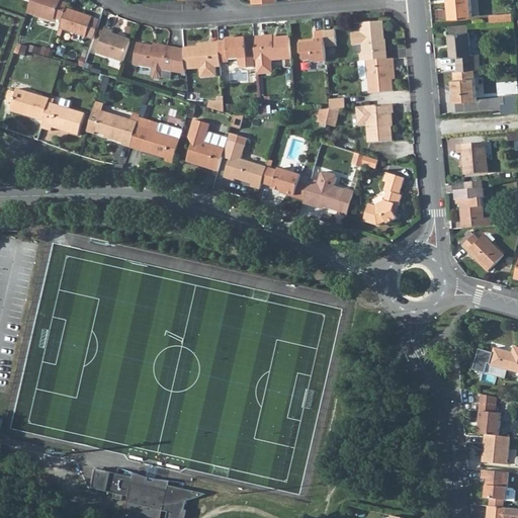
[(55,18),(63,21),(67,8),(69,3),(62,0),(61,0),(31,0),(28,13),(54,22),(55,18)]
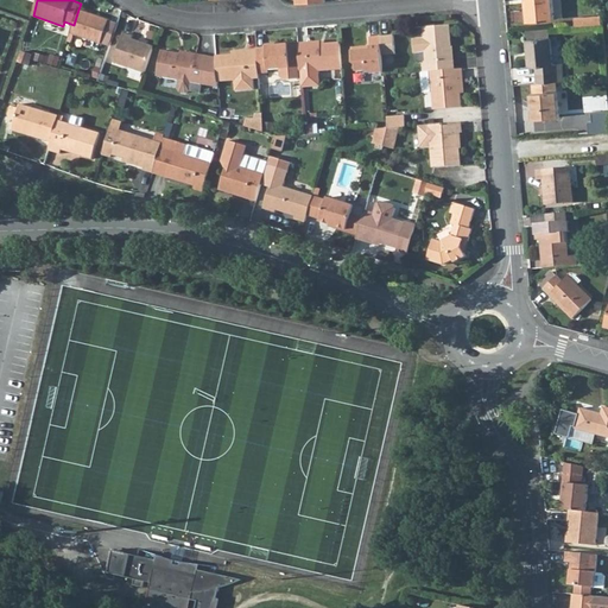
[(552,0),(525,0),(527,21),(555,19),(552,0)]
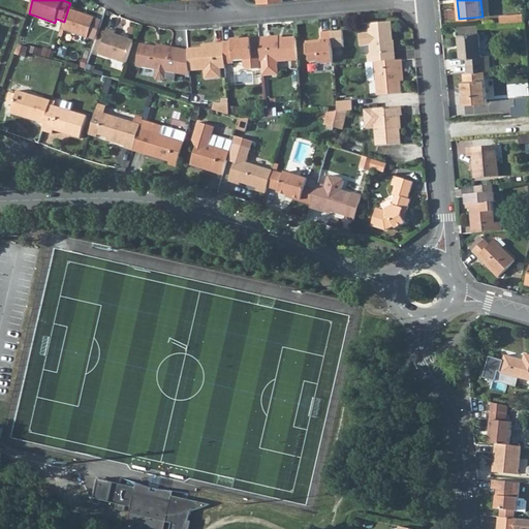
[(95,18),(68,8),(64,22),(62,28),(89,37),(95,18)]
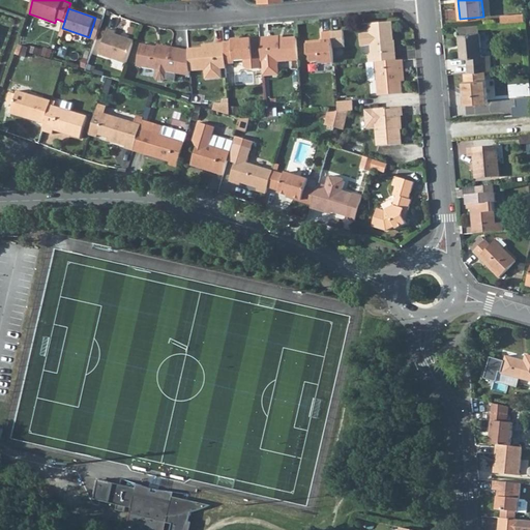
[(525,15),(501,16),(502,23),(525,21),(525,15)]
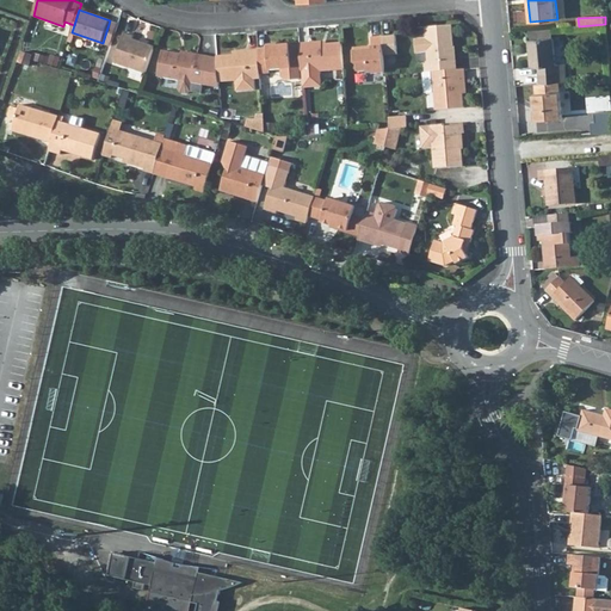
[(118,24),(110,20),(103,43),(111,45),(118,24)]
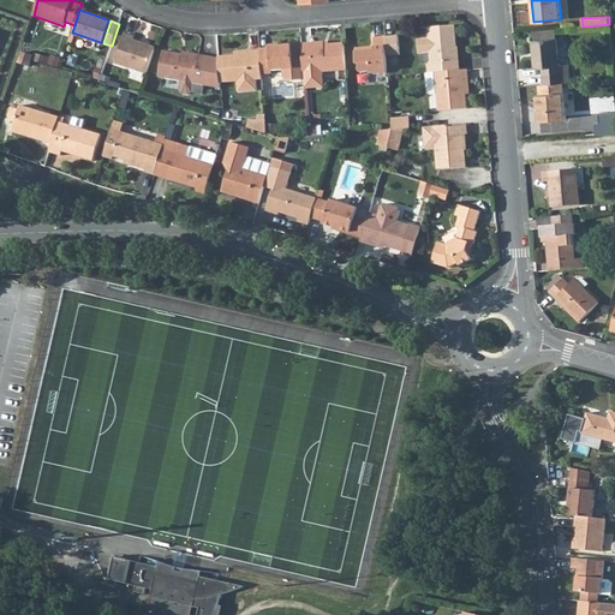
[(428,64),(429,72),(436,72),(461,70),(460,60),(459,60),(455,24),(429,27),(418,28),(419,39),(417,39),(418,54),(421,54),(421,61),(424,64),(428,64)]
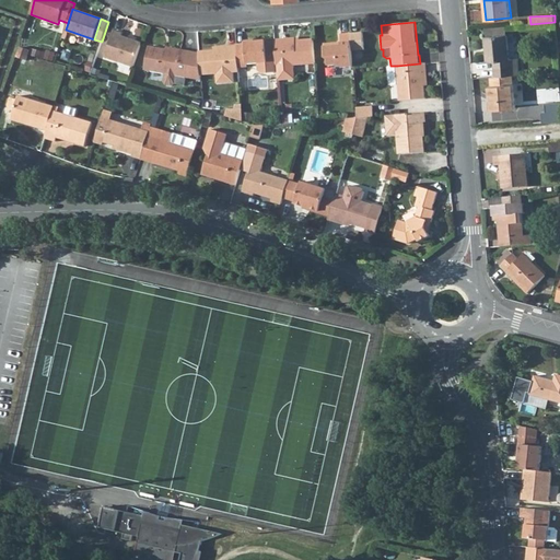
[(506,26),(485,28),(485,36),(508,34),(506,26)]
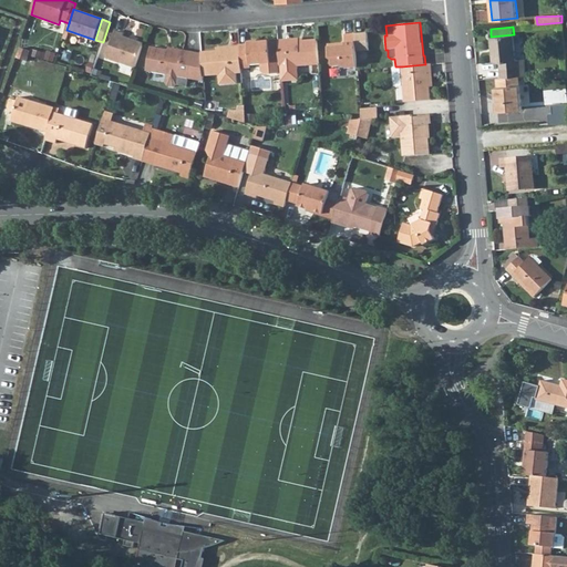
[(115,30),(106,58),(135,68),(143,43),(123,35),(124,33),(115,30)]
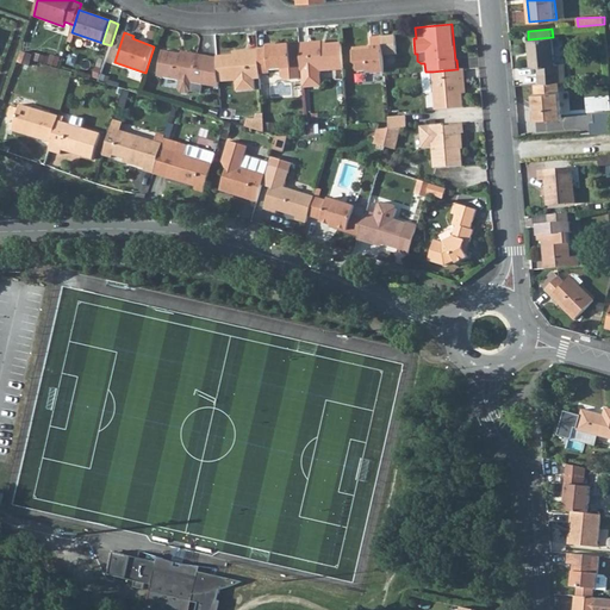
[(383,36),(384,54),(396,53),(394,35),(383,36)]
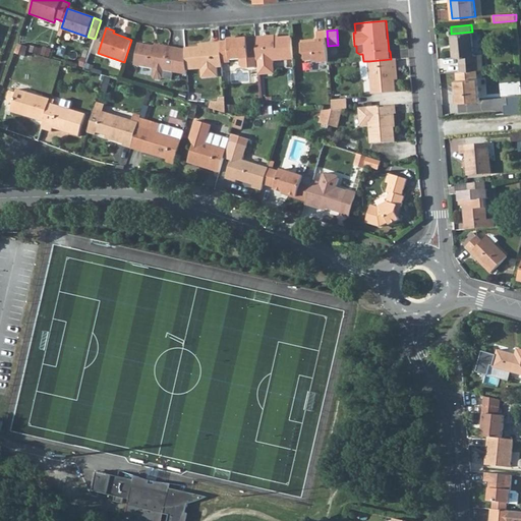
[(305,56),(306,61),(315,60),(319,63),(329,62),(328,46),(327,31),(316,32),(317,42),(314,42),(312,40),(302,40),(302,53),(305,56)]
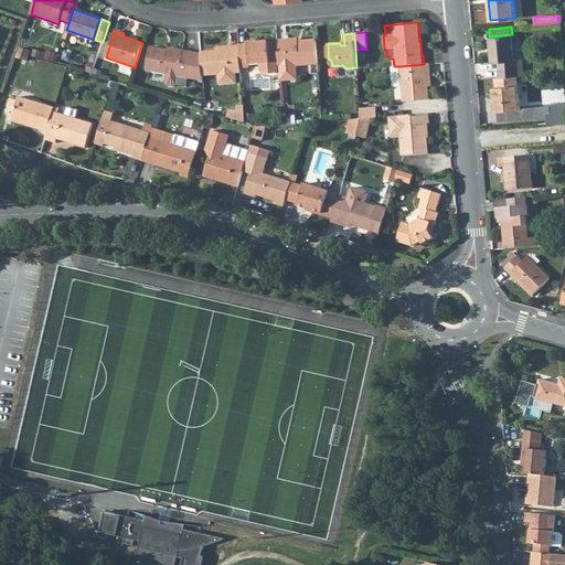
[(512,34),(489,36),(491,62),(498,61),(500,77),(518,76),(524,75),(523,59),(513,60),(512,34)]
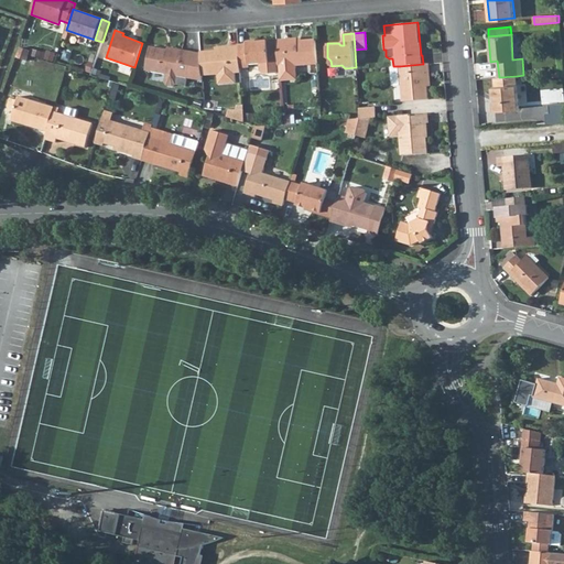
[(296,65),(317,64),(315,39),(299,40),(297,38),(277,40),(277,41),(280,73),(280,80),(293,79),(297,75),(296,65)]
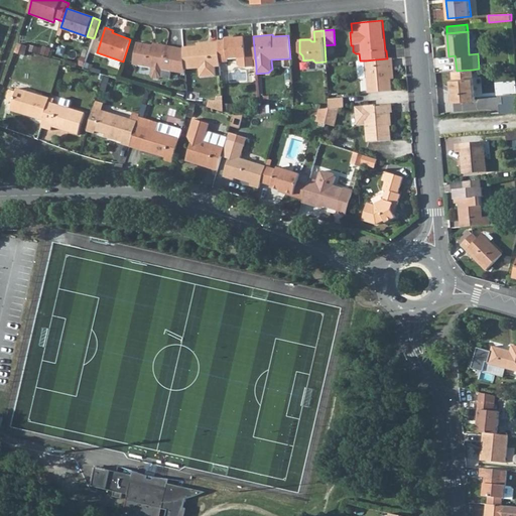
[(218,40),(219,41),(220,62),(229,61),(229,58),(238,58),(239,66),(242,68),(256,67),(253,37),(246,37),(226,38),(226,39),(218,40)]
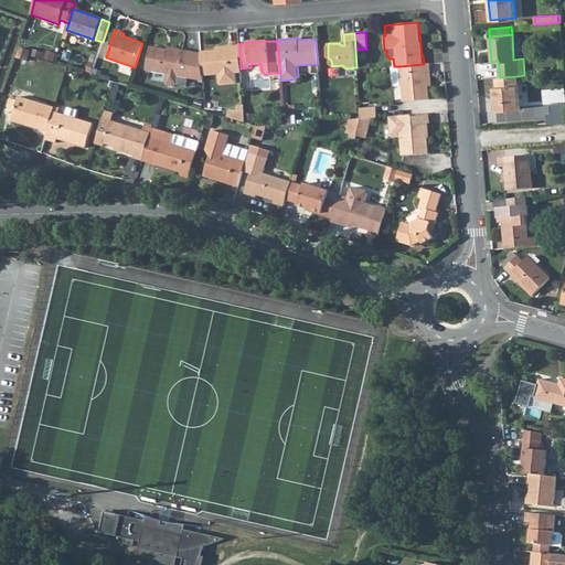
[(201,51),(201,53),(203,75),(219,74),(236,73),(242,73),(241,68),(240,45),(227,46),(227,49),(216,50),(201,51)]
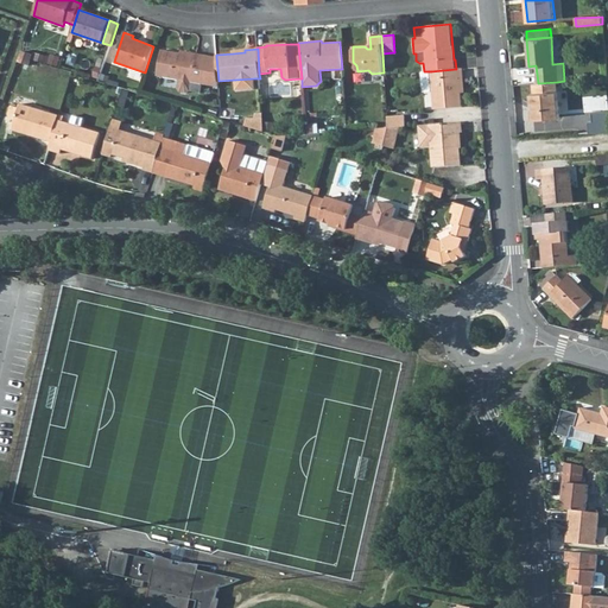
[(21,50),(18,62),(29,65),(31,61),(32,55),(21,50)]
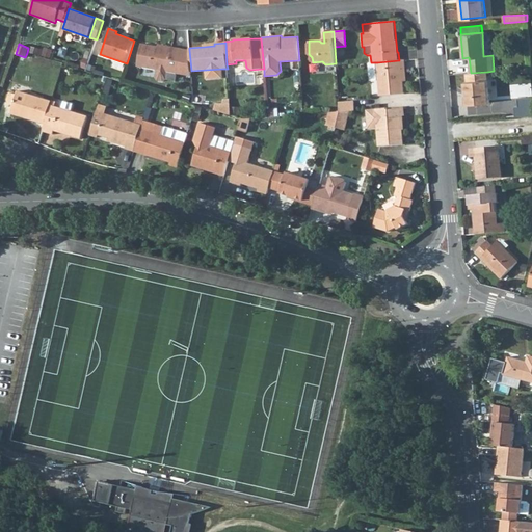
[(191,71),(189,50),(173,47),(171,49),(141,44),(138,67),(158,70),(156,77),(158,80),(163,81),(166,79),(176,81),(177,73),(191,76),(191,71)]
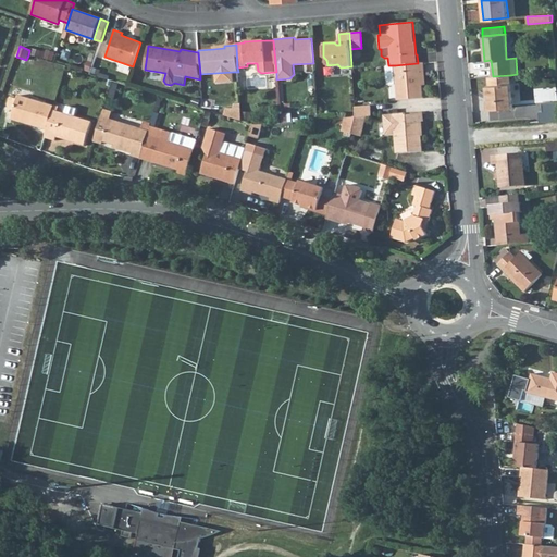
[(32,49),(31,54),(42,58),(44,52),(32,49)]
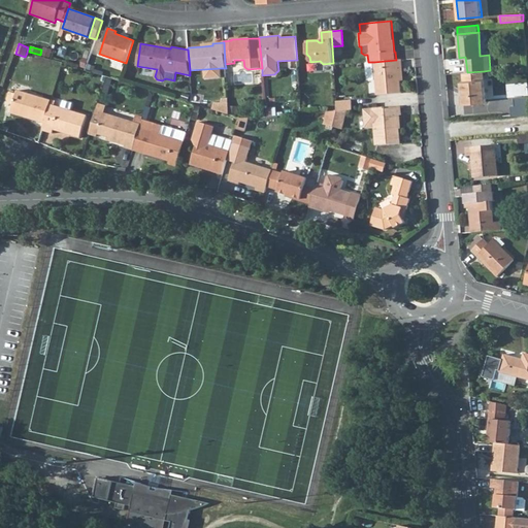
[(396,60),(374,62),(375,78),(377,95),(401,93),(400,80),(399,68),(402,68),(402,59),(396,60)]
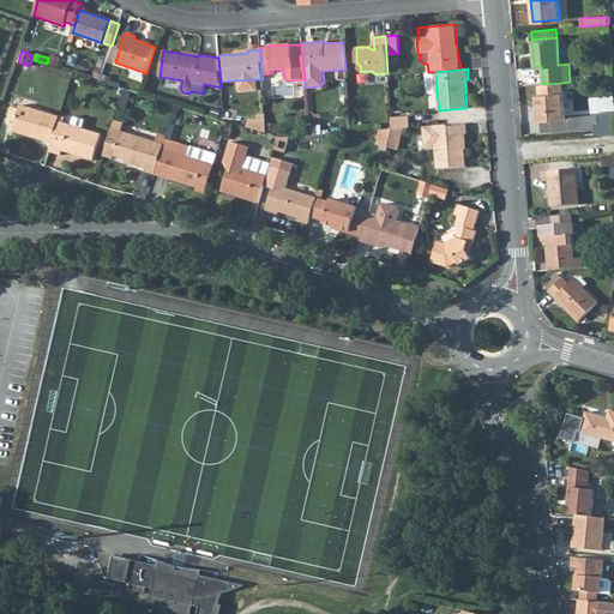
[(426,72),(427,92),(437,91),(435,72),(428,72),(426,72)]
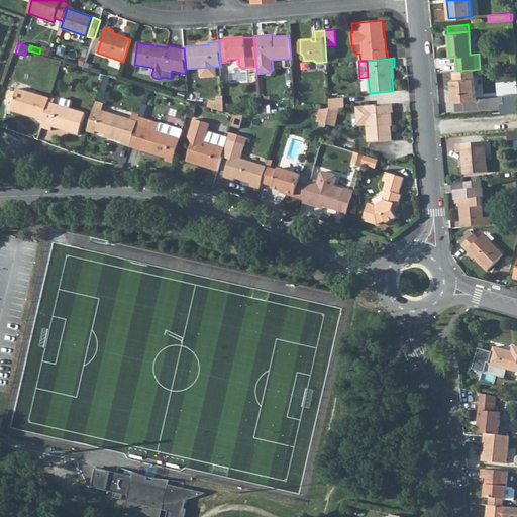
[(87,63),(85,68),(92,70),(92,72),(101,74),(102,70),(93,68),(94,65),(87,63)]
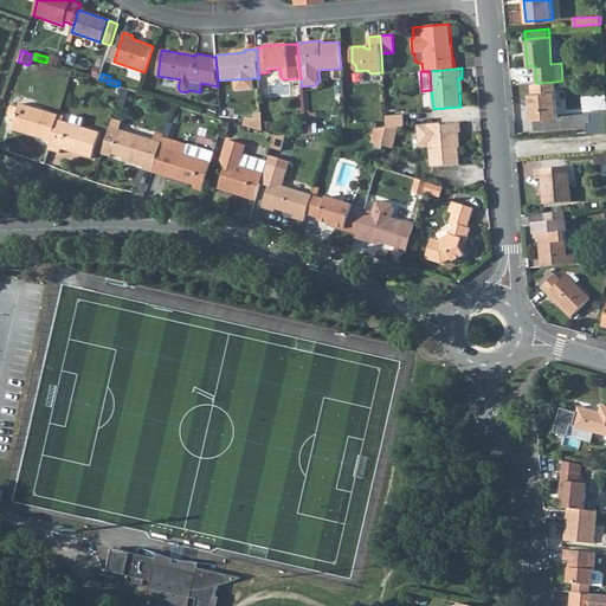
[(253,78),(234,79),(236,90),(253,89),(253,78)]
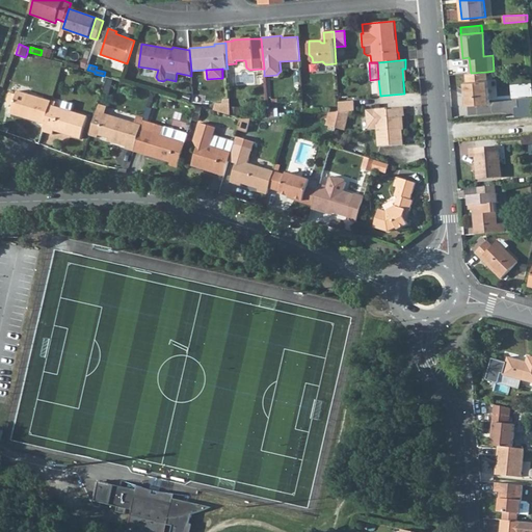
[(471,73),(466,73),(467,81),(464,81),(467,104),(489,102),(487,72),(471,73)]
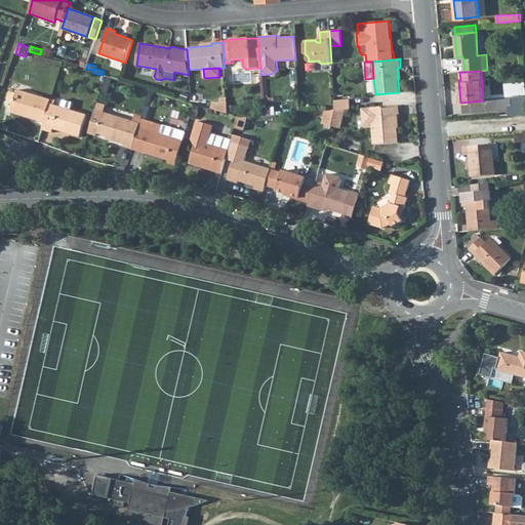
[(11,112),(44,122),(50,104),(51,99),(17,89),(16,93),(10,91),(8,99),(9,102),(13,103),(11,112)]
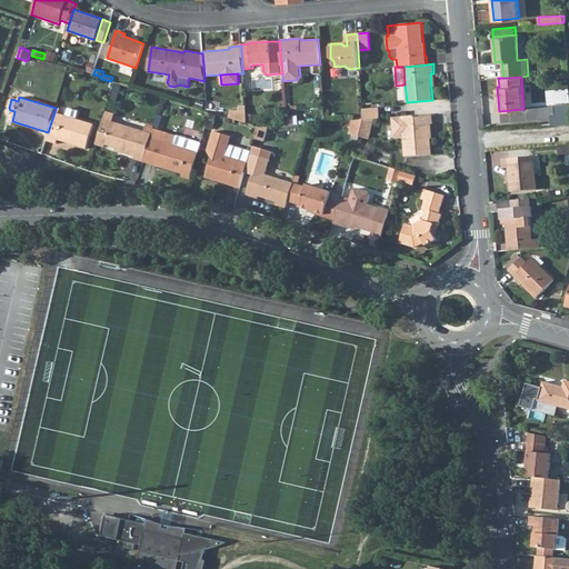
[(196,99),(193,107),(207,111),(207,102),(196,99)]
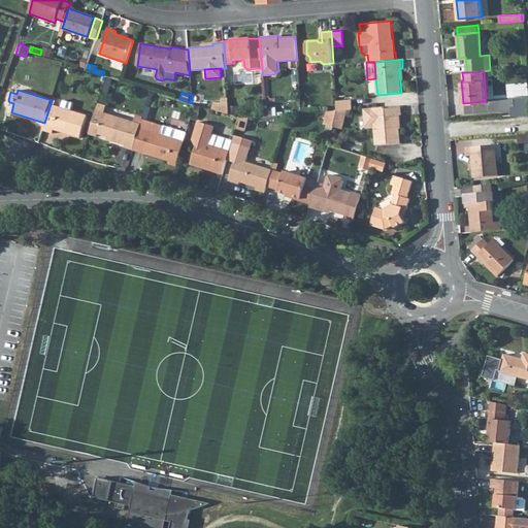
[(527,95),(515,96),(515,112),(527,112),(527,95)]
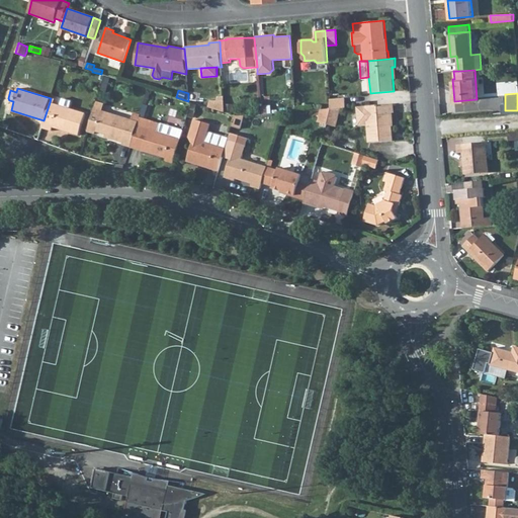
[(61,105),(70,108),(72,101),(63,98),(61,105)]
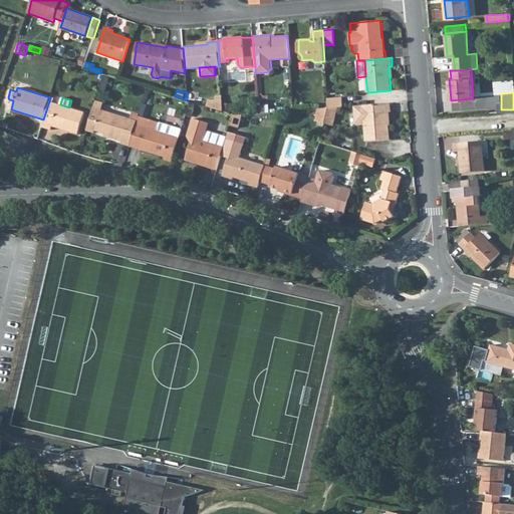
[(327,98),(328,108),(337,107),(343,106),(342,97),(327,98)]
